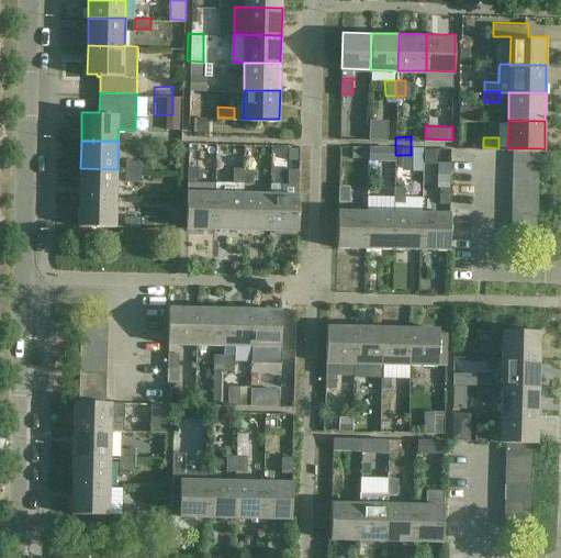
[(540,148),(514,148),(513,163),(539,163),(540,148)]
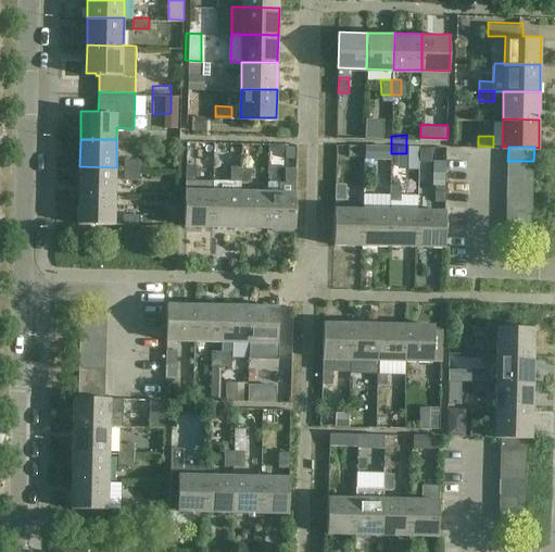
[(141,158),(124,158),(123,167),(141,167),(141,158)]
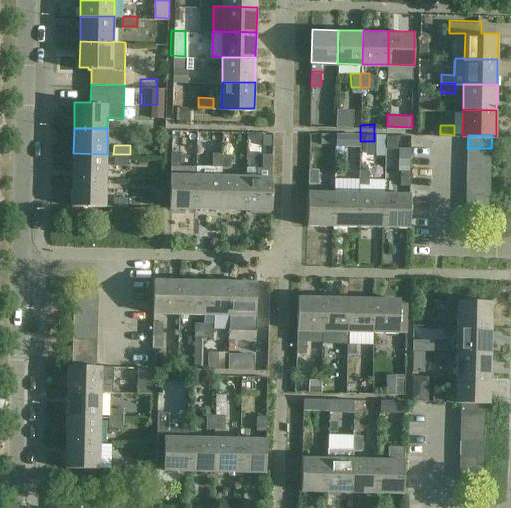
[(171,163),(181,163),(181,149),(171,148),(171,163)]
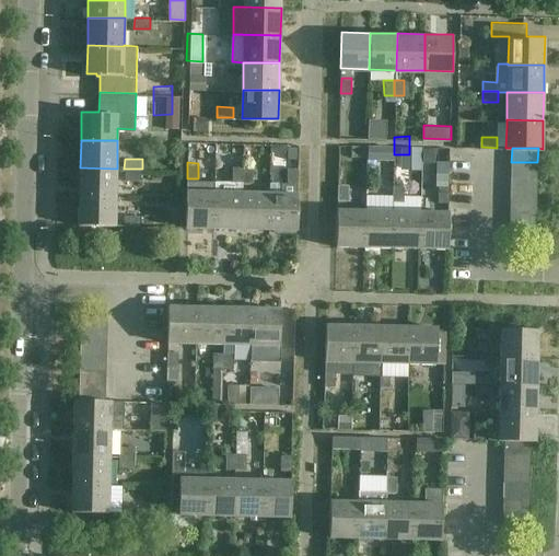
[(537,162),(511,162),(511,175),(537,176),(537,162)]
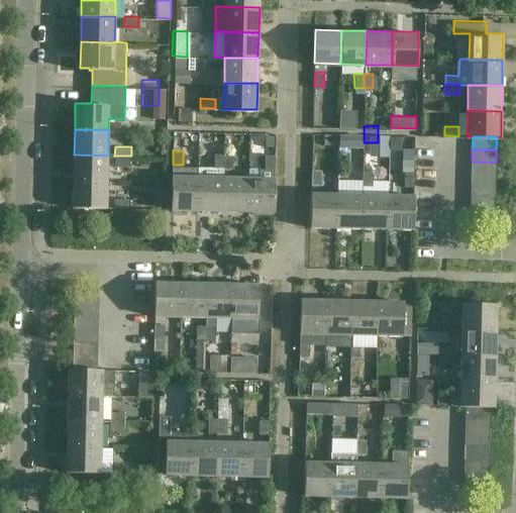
[(215,152),(215,166),(199,166),(198,208),(223,209),(224,176),(224,166),(224,152),(215,152)]
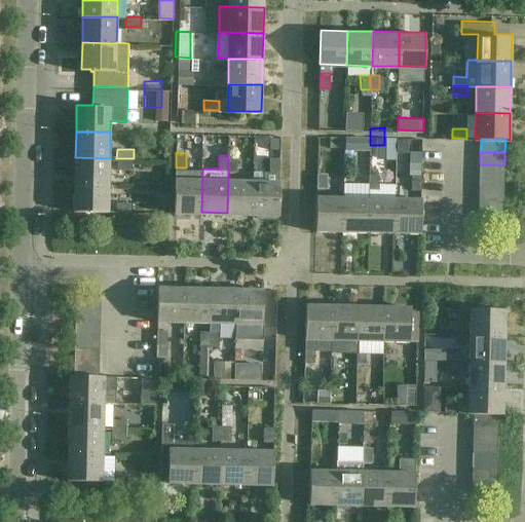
[(238,155),(228,155),(228,169),(238,169),(238,155)]
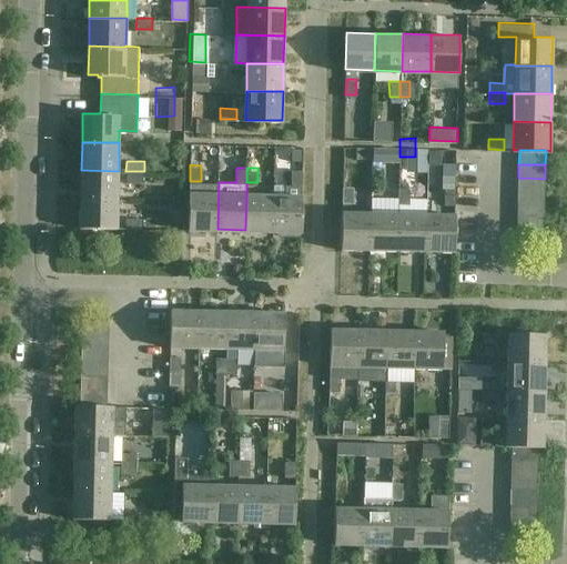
[(274,183),(274,193),(273,231),(286,231),(286,234),(300,234),(300,231),(302,231),(303,194),(302,194),(302,184),(303,184),(303,169),(293,169),(292,183),(274,183)]
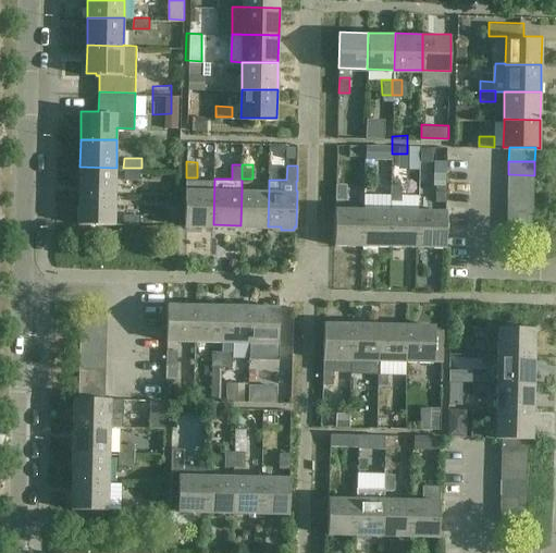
[(116,168),(79,167),(78,194),(115,195),(116,168)]
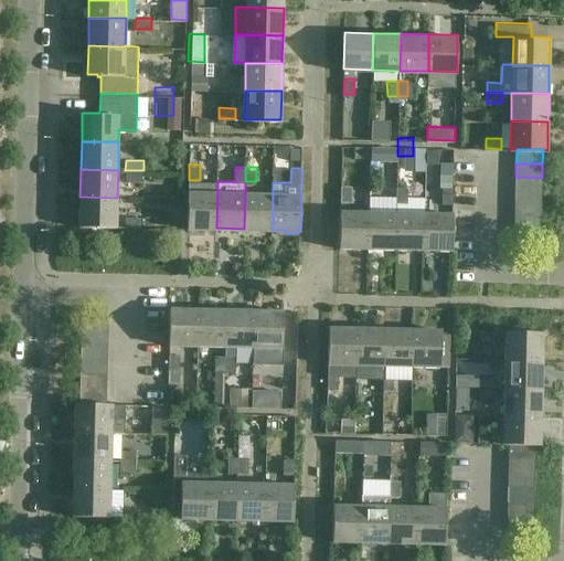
[(144,170),(125,170),(125,180),(144,180),(144,170)]
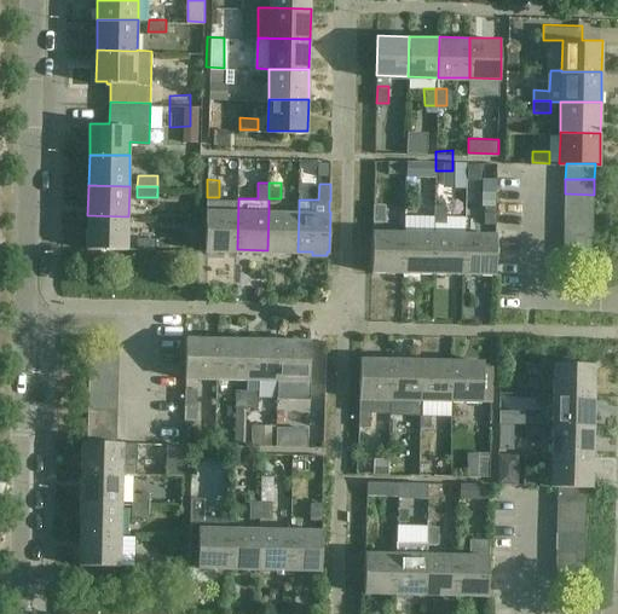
[(594,195),(565,193),(565,209),(594,210),(594,195)]
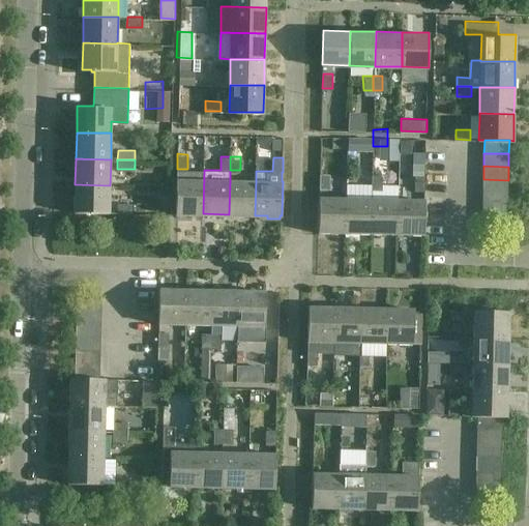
[(187,169),(177,169),(176,213),(203,213),(204,170),(187,169)]
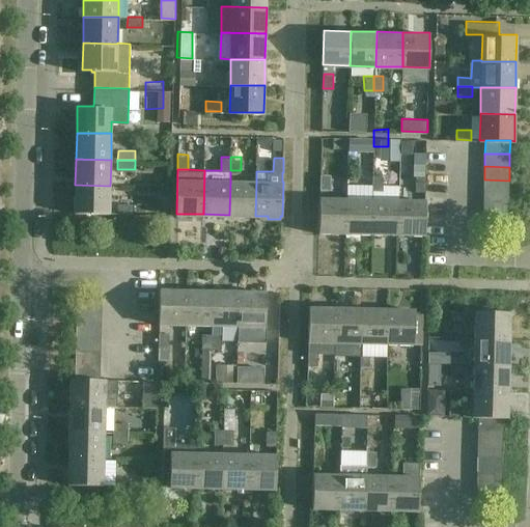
[(321,173),(321,189),(330,189),(330,174),(321,173)]
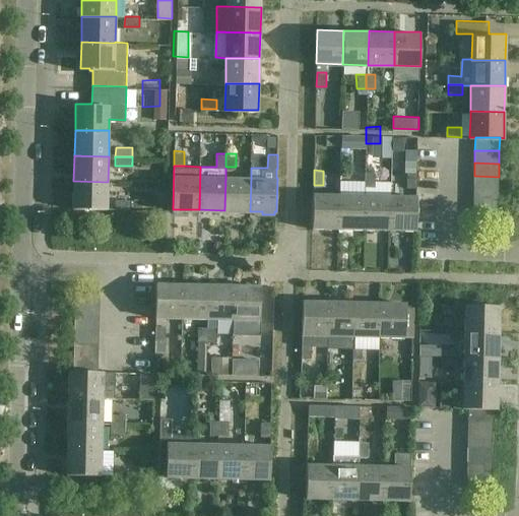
[(357,185),(366,185),(366,172),(357,172),(357,185)]
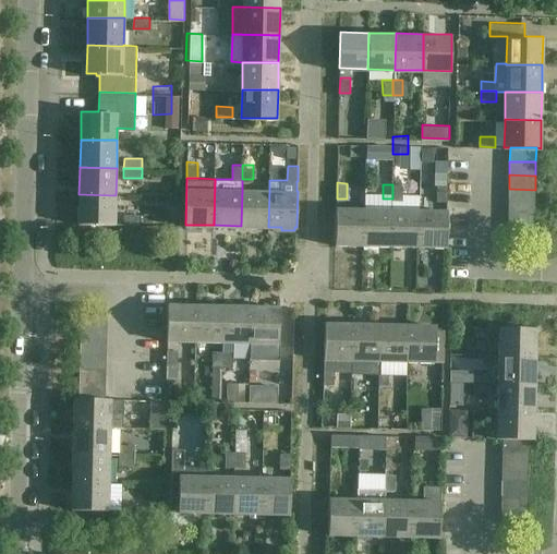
[(401,184),(392,184),(392,199),(401,199),(401,184)]
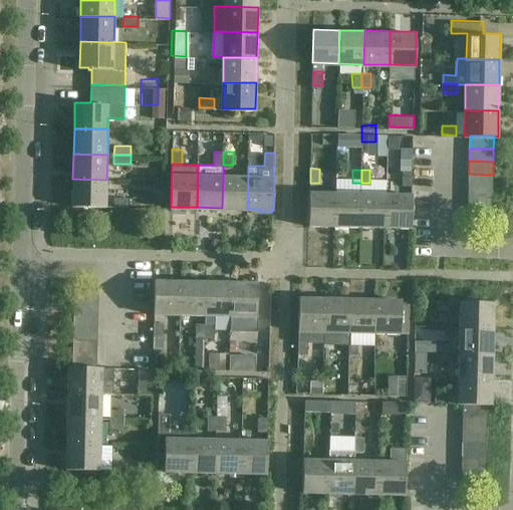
[(403,170),(403,185),(413,185),(413,174),(413,171),(403,170)]
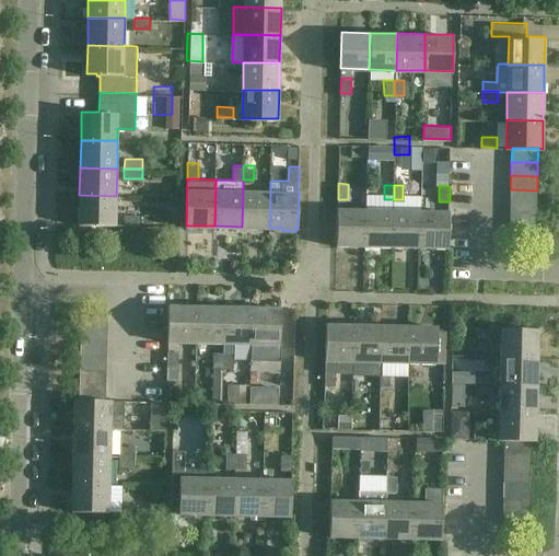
[(537,190),(511,189),(510,204),(537,205),(537,190)]
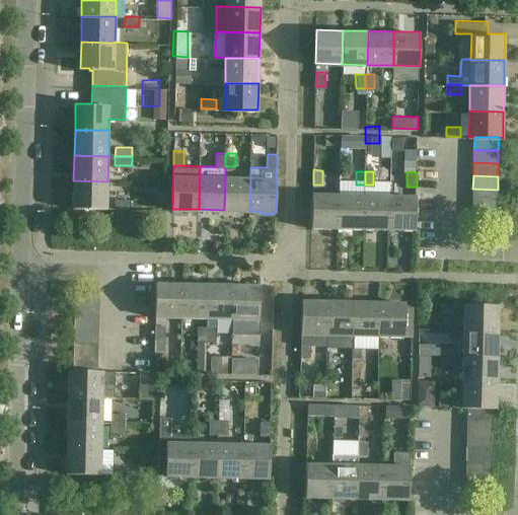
[(250,176),(225,176),(224,210),(249,211),(250,176)]
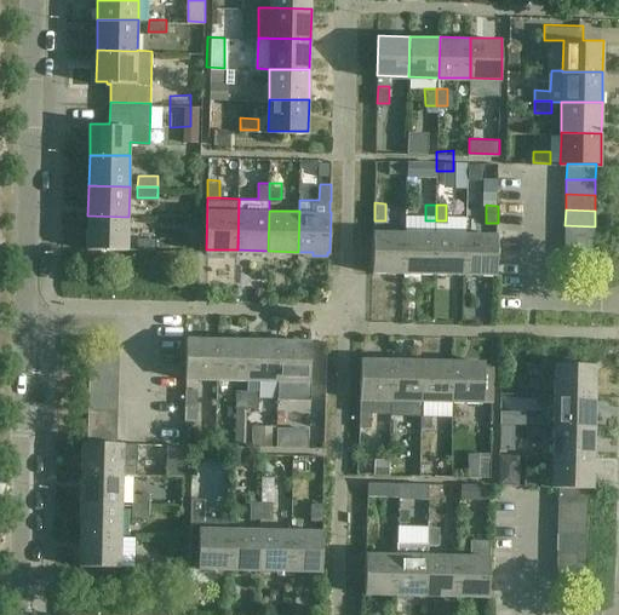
[(129,217),(87,216),(87,247),(127,247),(129,217)]
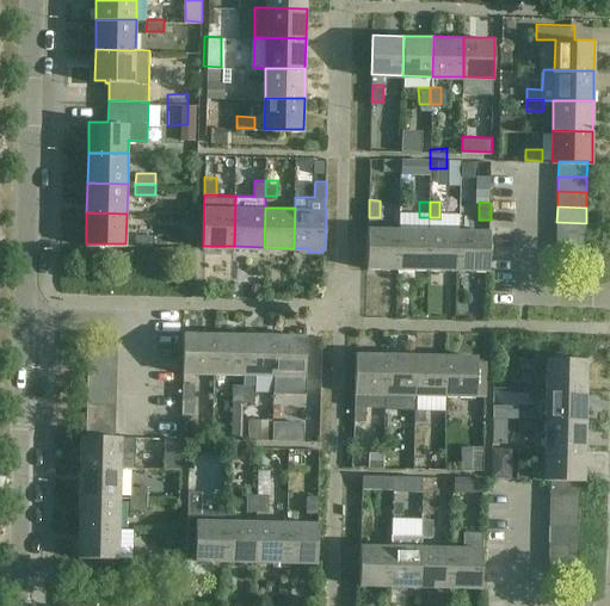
[(586,223),(556,222),(556,237),(585,237),(586,223)]
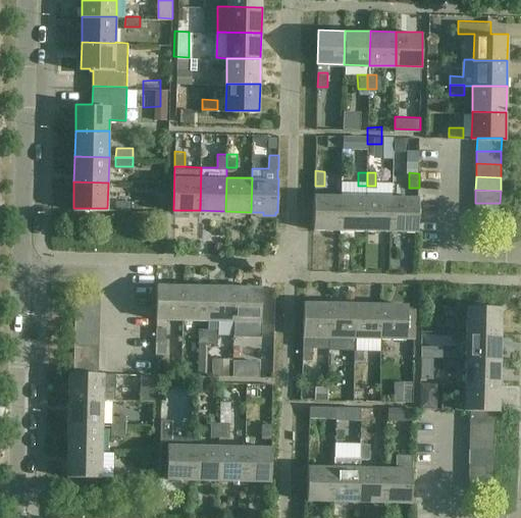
[(341,194),(314,194),(314,227),(341,228),(341,194)]
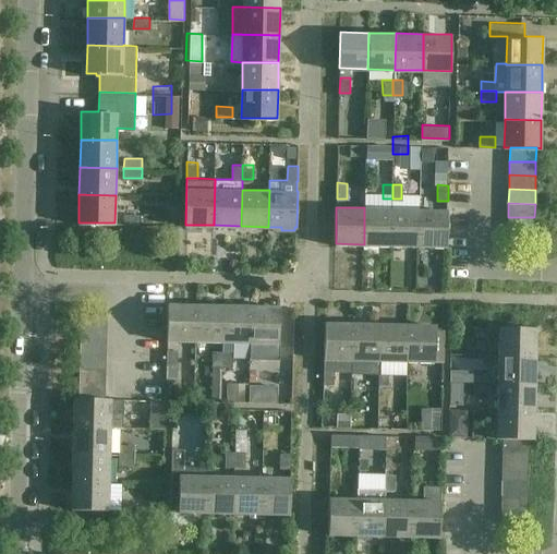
[(392,208),(364,207),(364,244),(391,244),(392,208)]
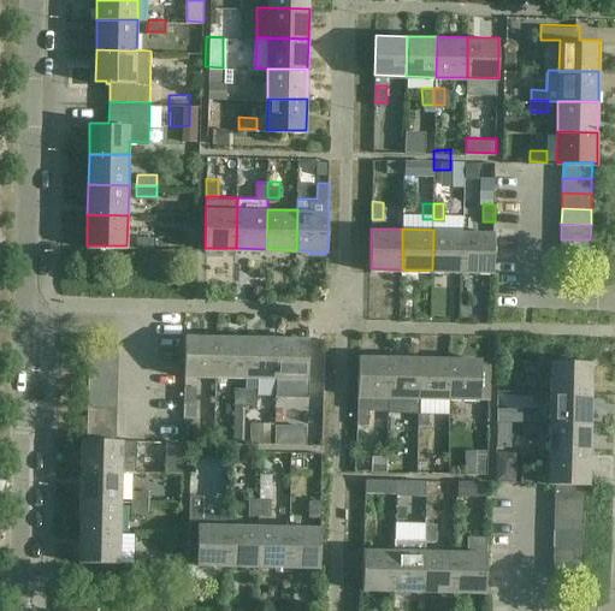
[(463,230),(433,230),(432,270),(462,271),(463,230)]
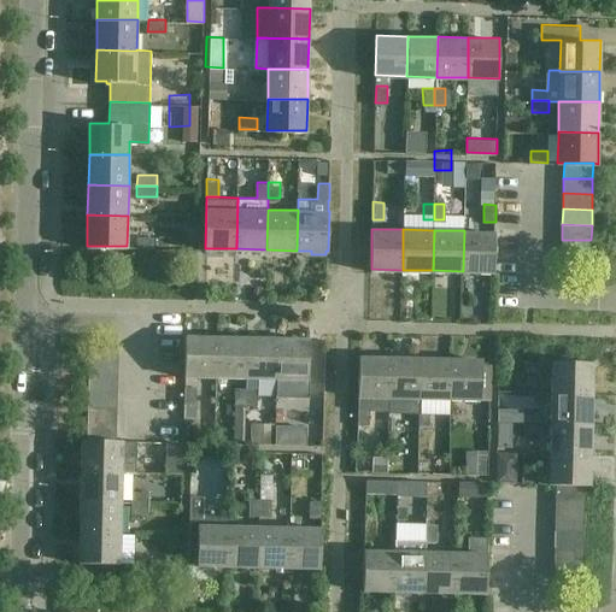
[(496,231),(464,230),(463,271),(494,271),(496,231)]
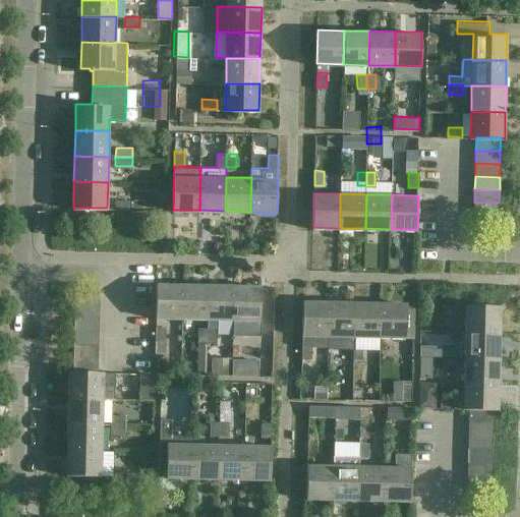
[(130,199),(116,198),(116,208),(130,208),(130,199)]
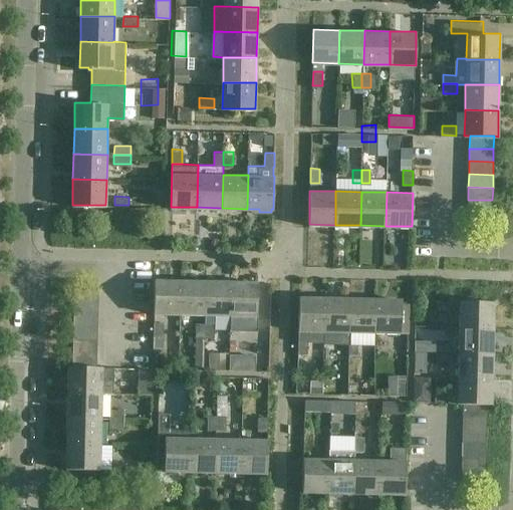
[(492,200),(468,200),(468,213),(492,213),(492,200)]
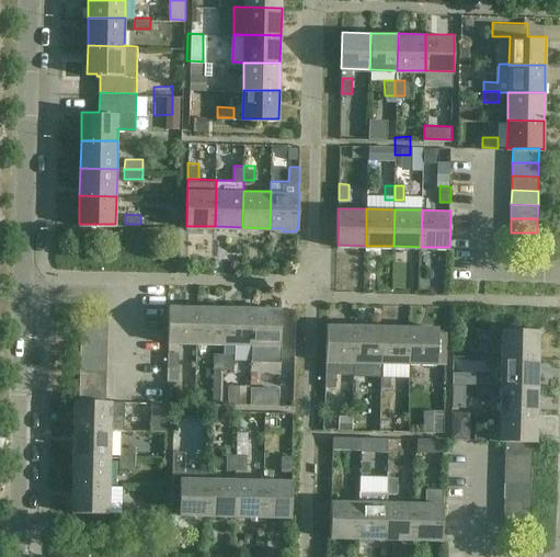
[(197,305),(169,305),(169,341),(196,342),(197,305)]
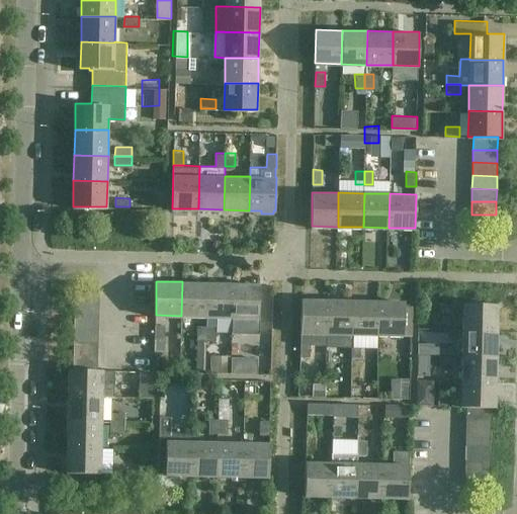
[(207,282),(182,281),(181,316),(207,316),(207,282)]
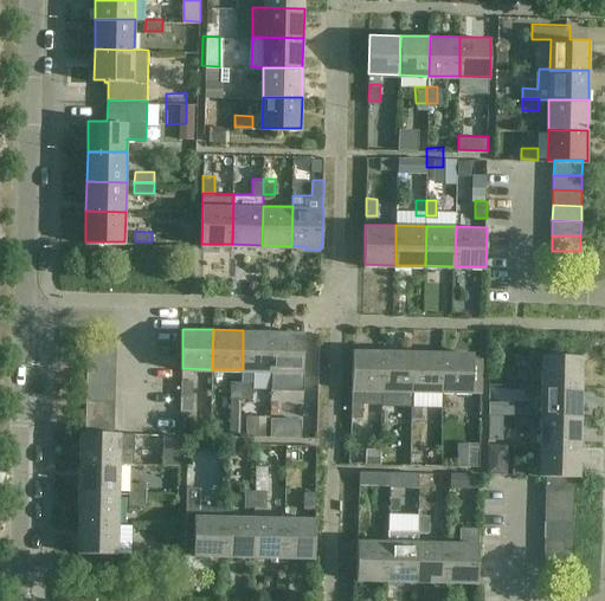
[(272,330),(243,330),(243,369),(272,370),(272,330)]
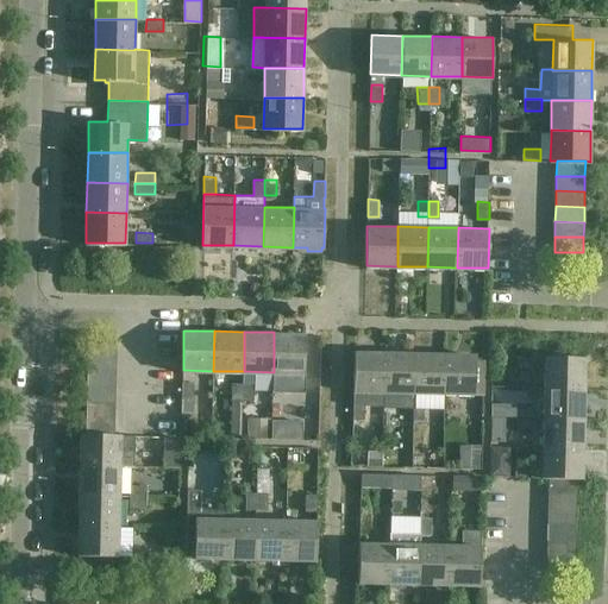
[(305,333),(274,332),(274,372),(305,372),(305,333)]
